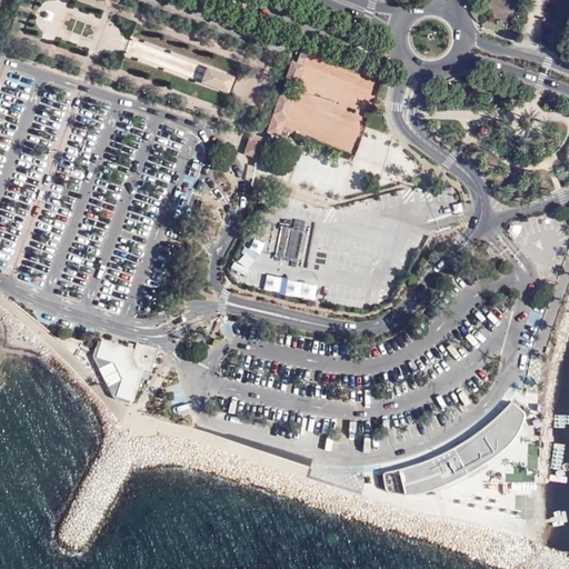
[(301,55),(300,57),(307,59),(310,51),(311,47),(301,43),(298,53),(301,55)]
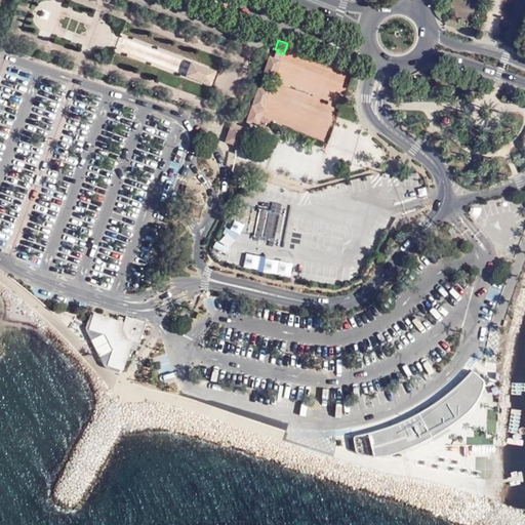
[(285,50),(270,117),(277,119),(278,114),(287,116),(284,128),(331,138),(349,66),(285,50)]
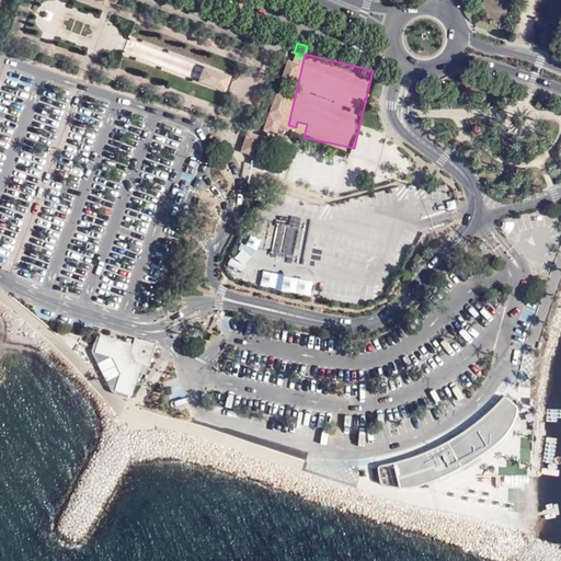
[(144,63),(122,59),(121,70),(142,73),(144,63)]
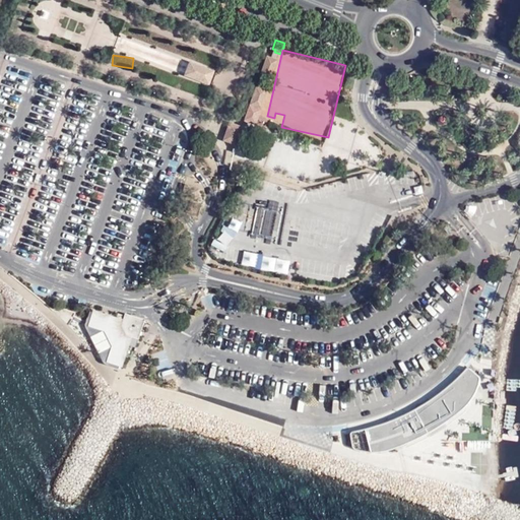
[(267,55),(261,72),(273,76),(278,59),(267,55)]
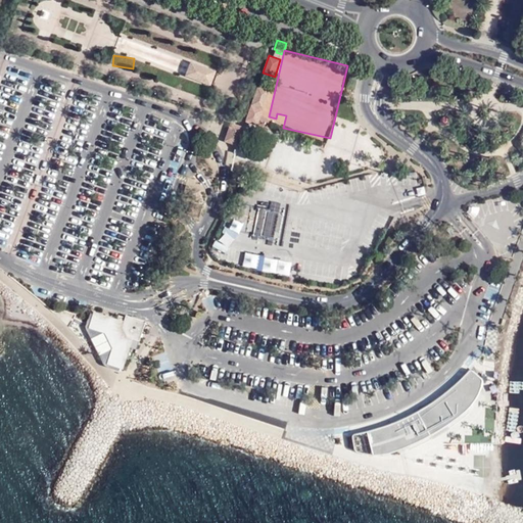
[(218,70),(191,60),(185,76),(211,86),(218,70)]
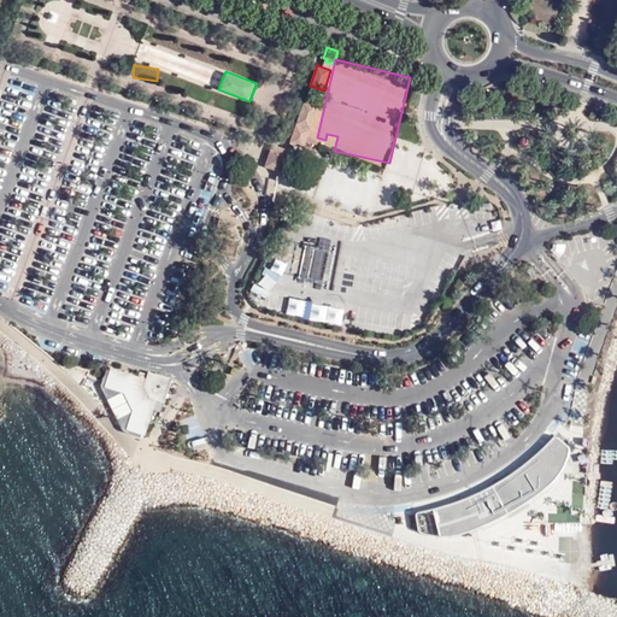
[(305,148),(318,106),(303,101),(289,144),(305,148)]
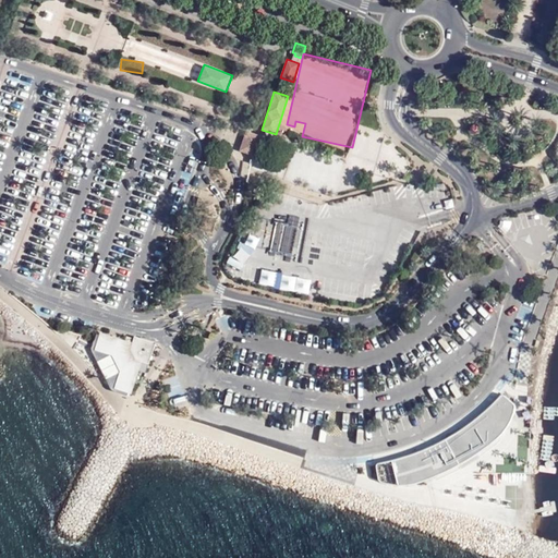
[(242,141),(239,152),(252,156),(259,135),(245,131),(242,141)]
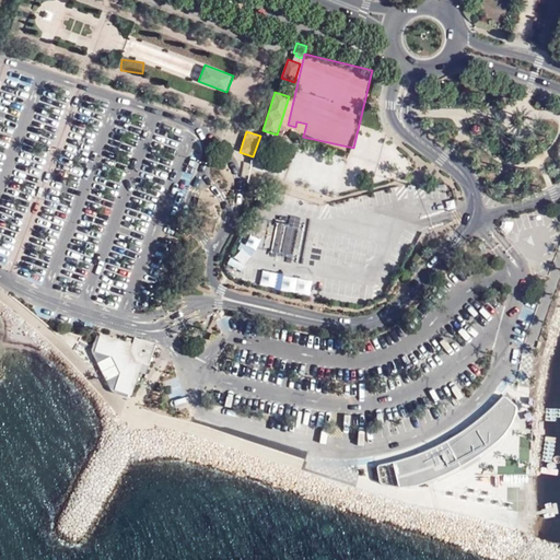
[(488,308),(490,302),(480,299),(478,305),(488,308)]
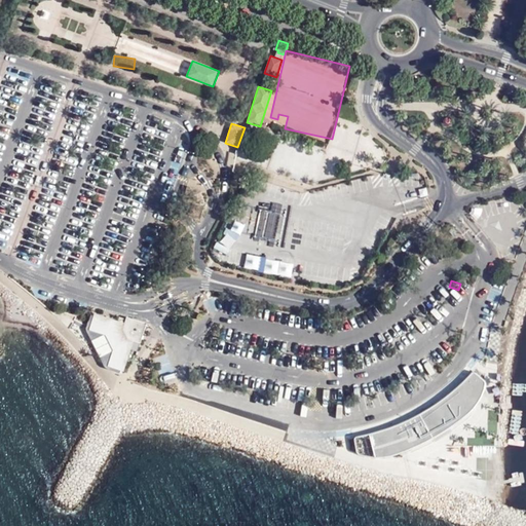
[(133,341),(140,343),(147,322),(126,315),(123,324),(95,313),(92,317),(89,330),(98,333),(102,332),(114,354),(111,357),(107,367),(120,370),(124,371),(133,341)]
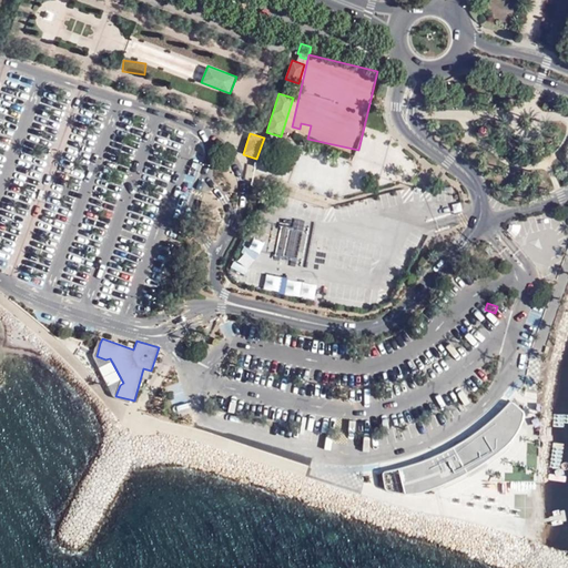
[(97,356),(100,343),(97,342),(92,354),(92,357),(92,359),(93,361),(109,394),(111,396),(113,398),(115,399),(129,403),(130,399),(115,396),(120,385),(123,383),(110,358),(105,359),(97,356)]
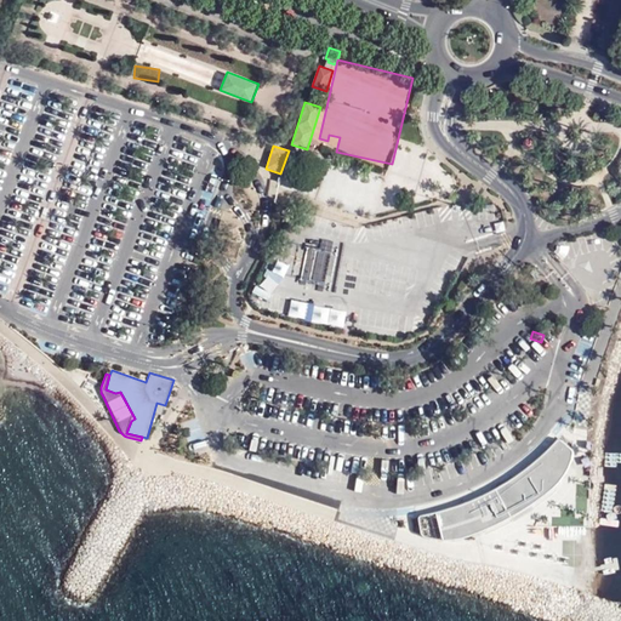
[(204,427),(186,433),(188,442),(206,437),(204,427)]
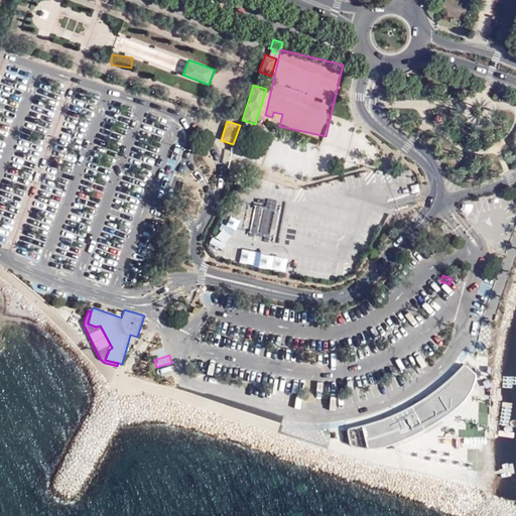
[(370,448),(411,433),(404,412),(363,426),(370,448)]
